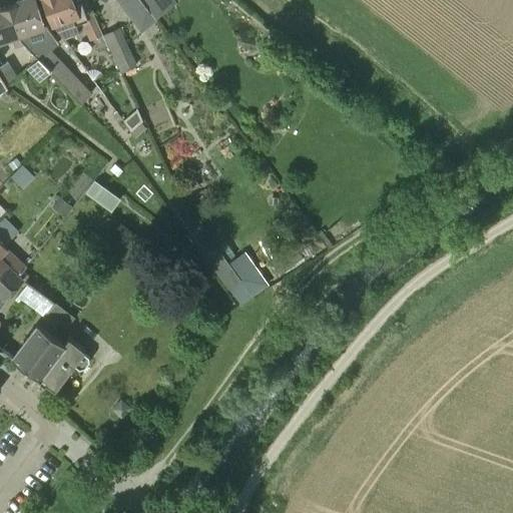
[(15,0),(17,3),(8,6),(18,36),(19,39),(24,44),(37,58),(39,60),(49,71),(63,84),(71,94),(81,84),(73,75),(50,50),(58,43),(44,27),(35,0),(15,0)]
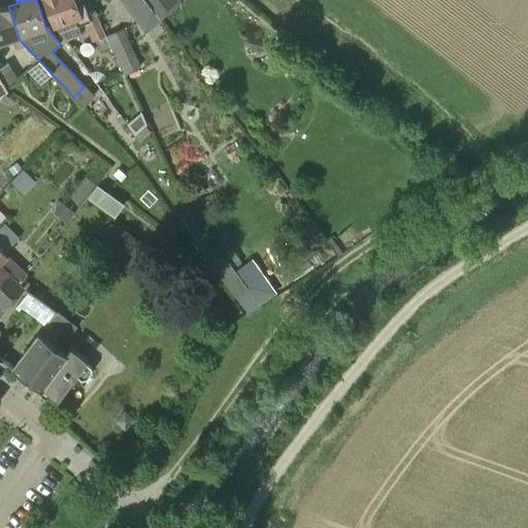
[(42,0),(53,27),(55,26),(65,40),(81,34),(78,25),(75,19),(79,17),(80,20),(88,17),(90,21),(85,23),(93,40),(95,39),(105,35),(96,13),(89,0),(42,0)]
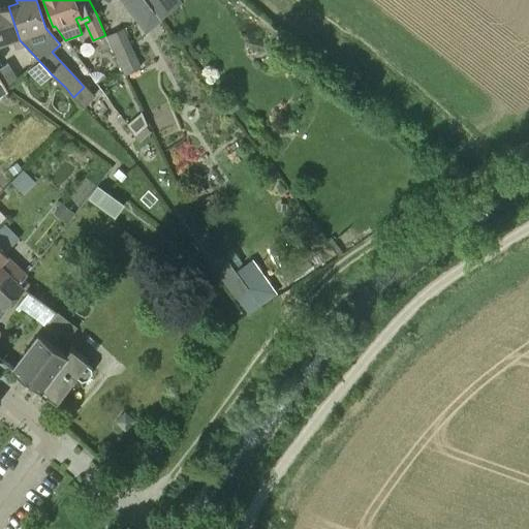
[(121,0),(122,0),(121,1),(134,19),(151,6),(146,0),(121,0)]
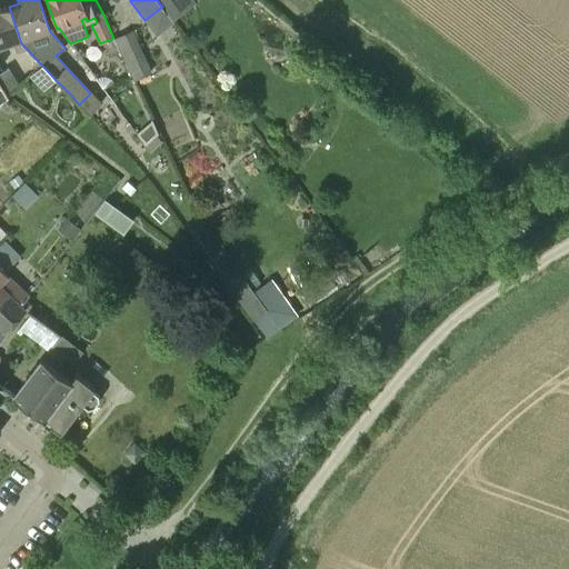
[(157,0),(162,7),(172,20),(197,1),(195,0),(157,0)]
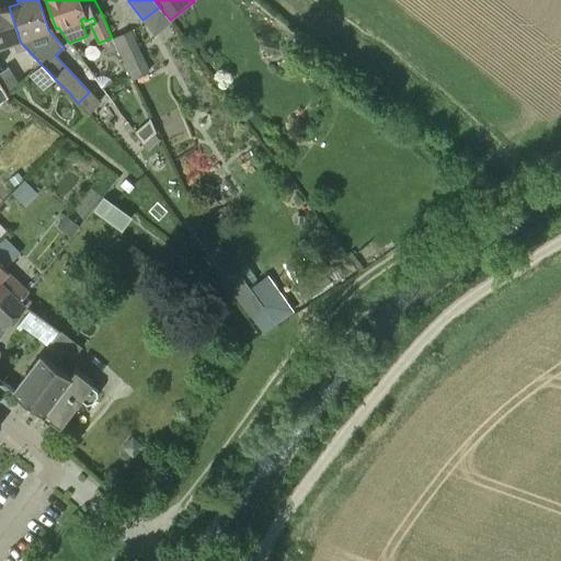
[(0,45),(12,42),(15,52),(19,50),(26,48),(21,43),(20,39),(9,7),(0,9),(0,45)]
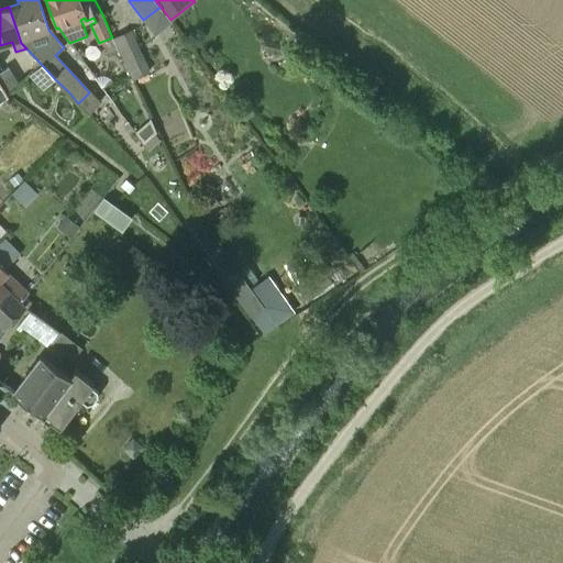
[(132,79),(150,72),(131,30),(113,37),(132,79)]
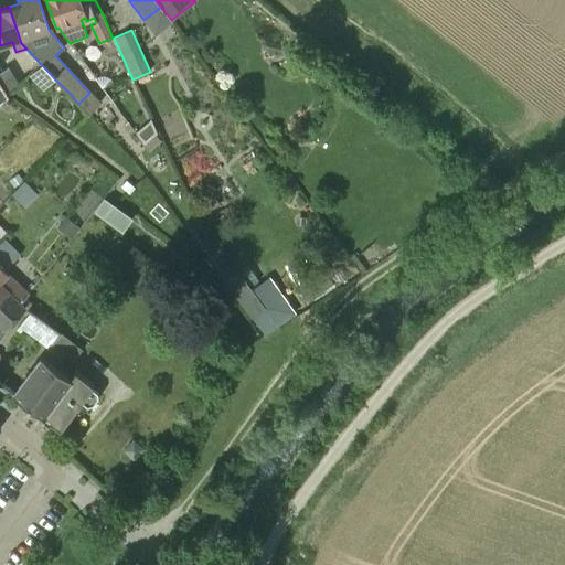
[(42,89),(54,78),(41,64),(29,75),(42,89)]
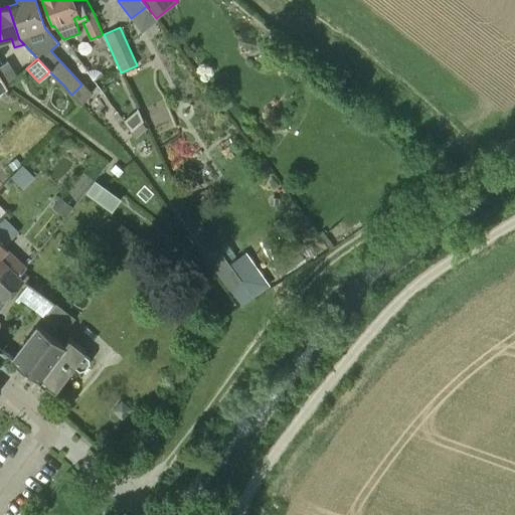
[(2,64),(0,65),(0,76),(5,86),(18,77),(7,60),(2,64)]
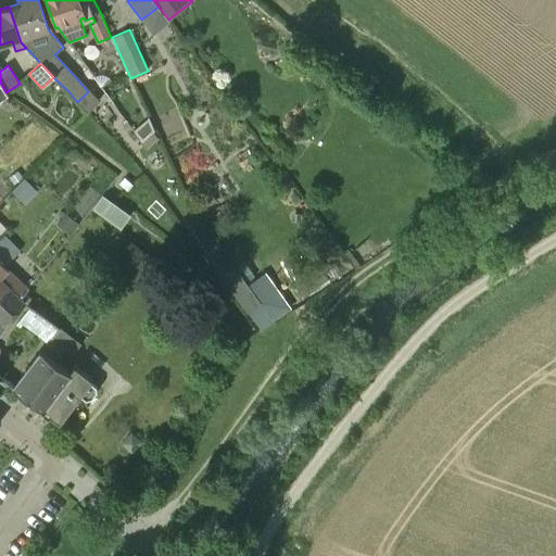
[(154,130),(149,117),(133,130),(142,141),(154,130)]
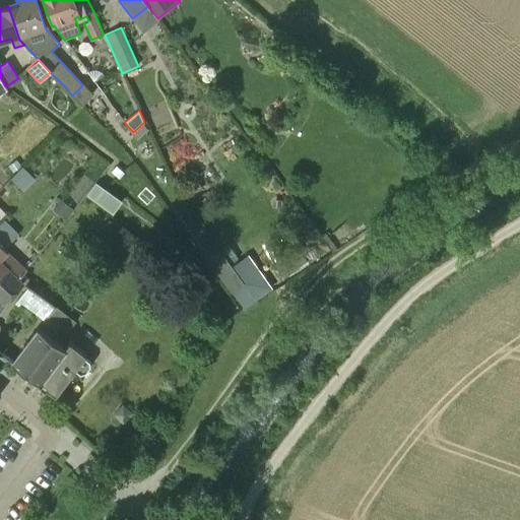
[(8,166),(13,172),(21,166),(17,159),(8,166)]
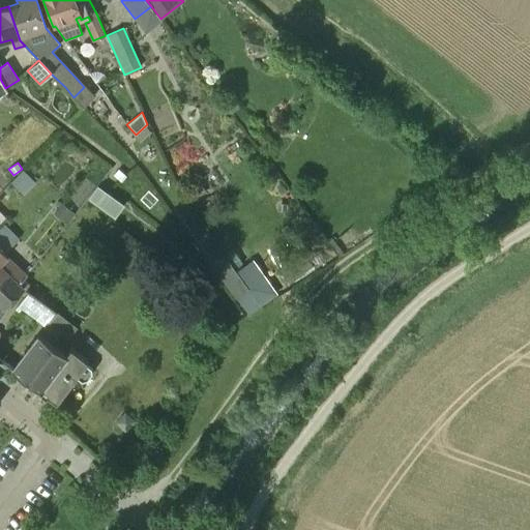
[(195,199),(206,192),(198,180),(187,188),(195,199)]
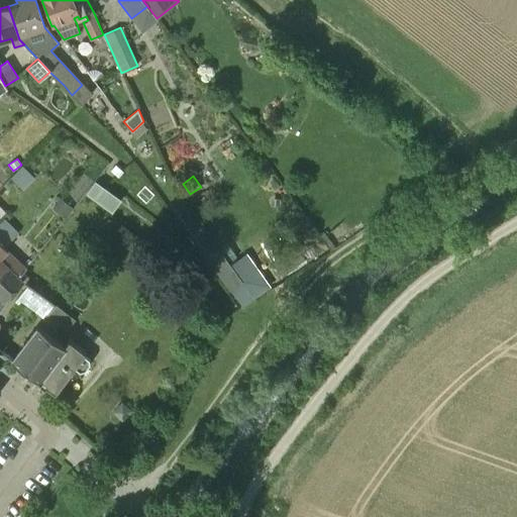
[(111,211),(120,198),(94,180),(86,193),(111,211)]
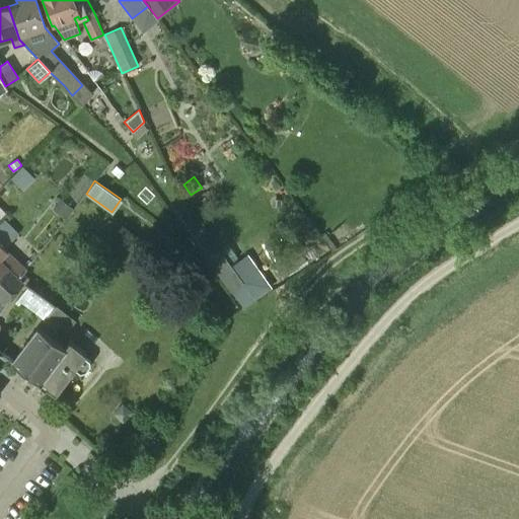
[(61,198),(52,208),(65,220),(74,210),(61,198)]
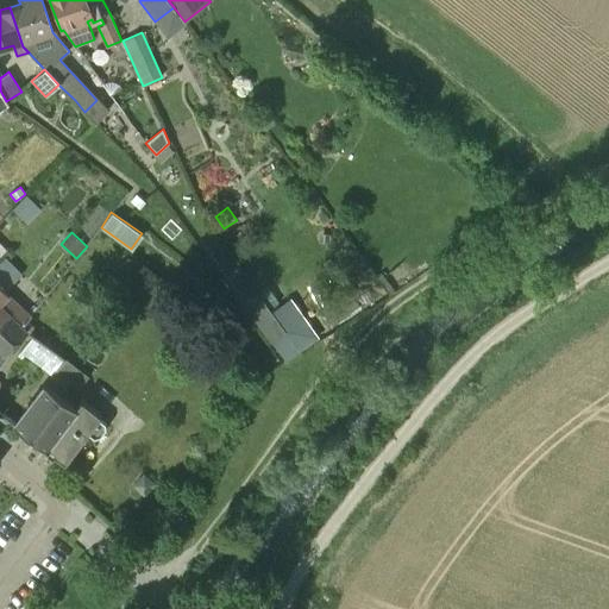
[(226,248),(215,255),(234,282),(245,275),(226,248)]
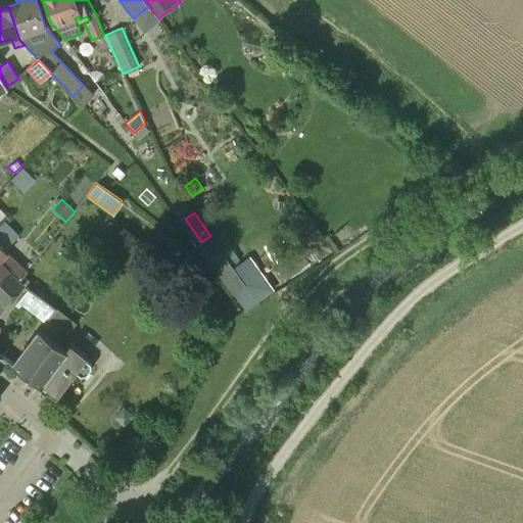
[(64,240),(57,250),(65,256),(73,246),(64,240)]
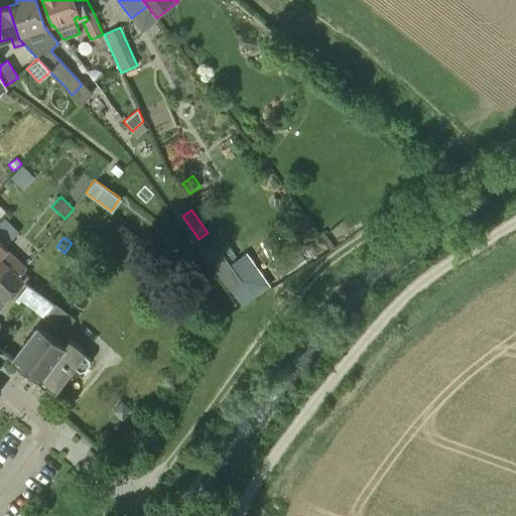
[(0,273),(5,267),(17,276),(25,266),(15,257),(0,243),(0,273)]
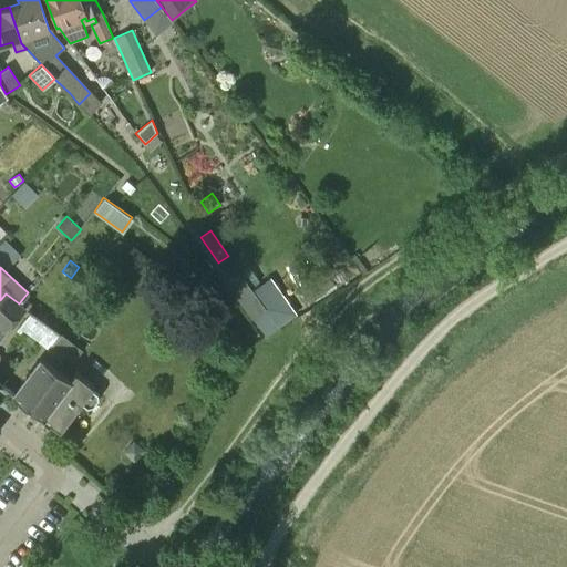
[(224,282),(249,319),(265,308),(253,290),(239,271),(224,282)]
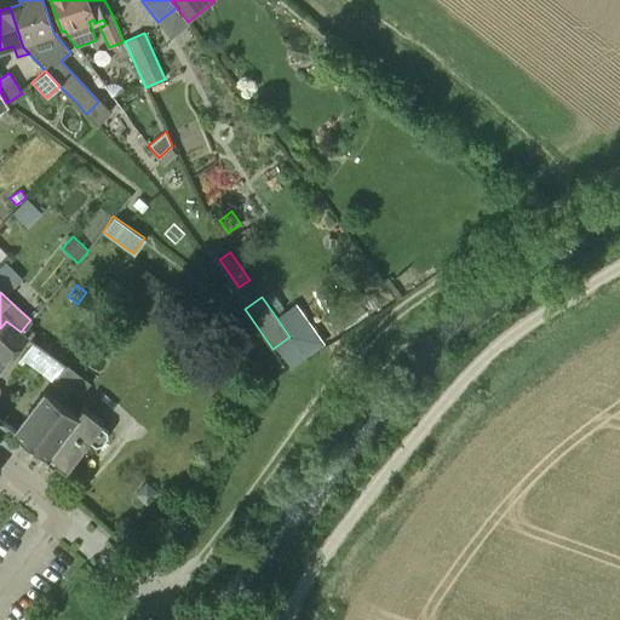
[(359,300),(331,321),(338,332),(366,311),(359,300)]
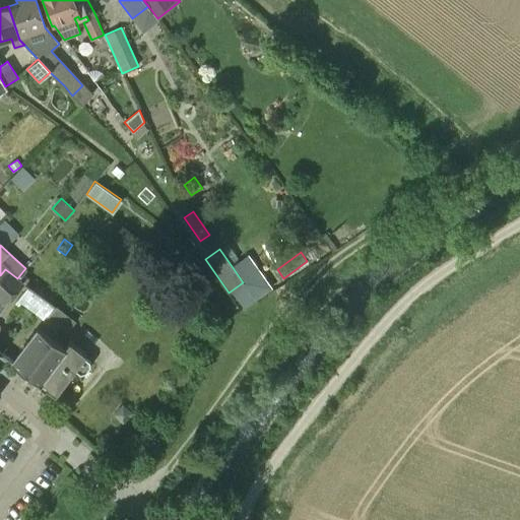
[(248,255),(232,266),(243,282),(259,271),(248,255)]
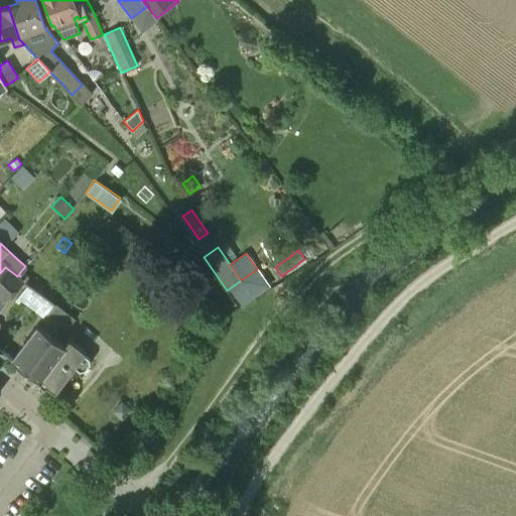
[(5,267),(0,273),(0,295),(5,300),(22,280),(16,276),(5,267)]
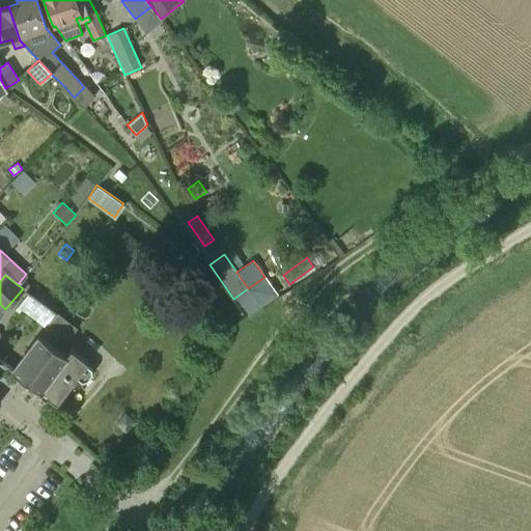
[(68,339),(77,329),(56,313),(49,324),(68,339)]
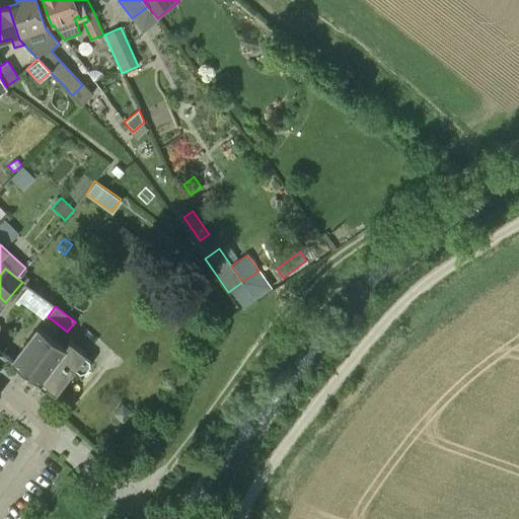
[(64,348),(35,326),(9,361),(38,382),(36,384),(44,389),(45,388),(54,395),(73,369),(79,374),(85,372),(89,366),(88,362),(82,357),(84,354),(68,342),(64,348)]
